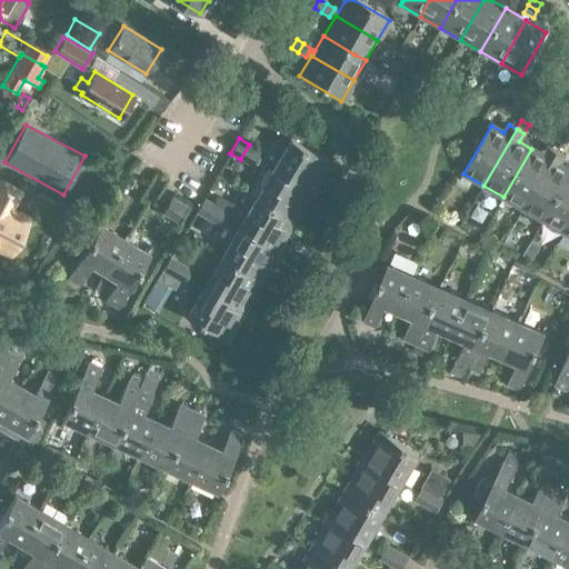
[(289,138),(271,169),(309,191),(327,161),(289,138)]
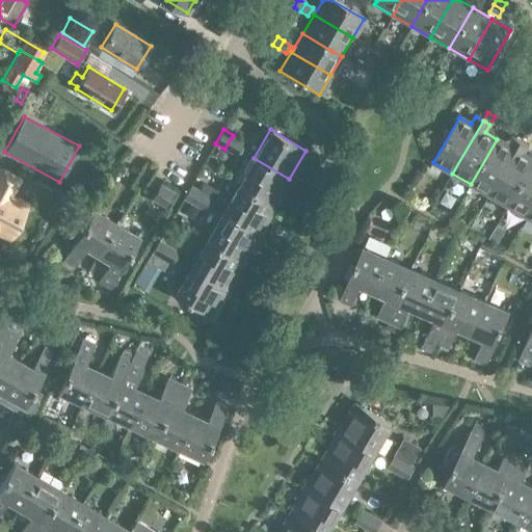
[(243,141),(233,135),(224,149),(235,155),(243,141)]
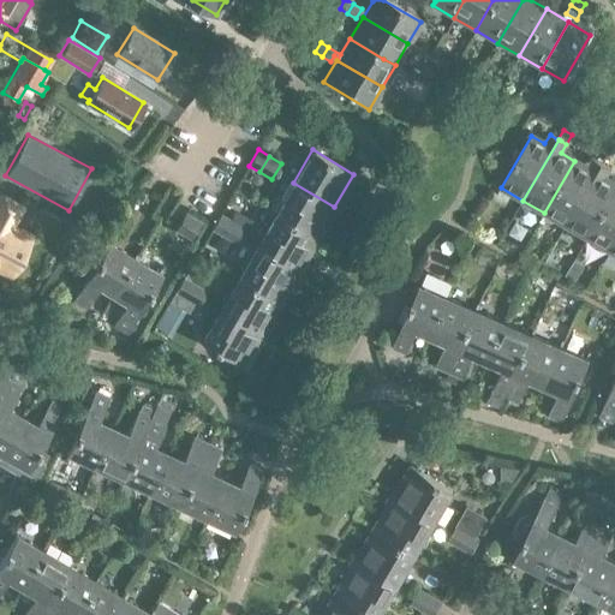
[(544,213),(566,226),(602,165),(592,159),(587,168),(574,161),(544,213)]
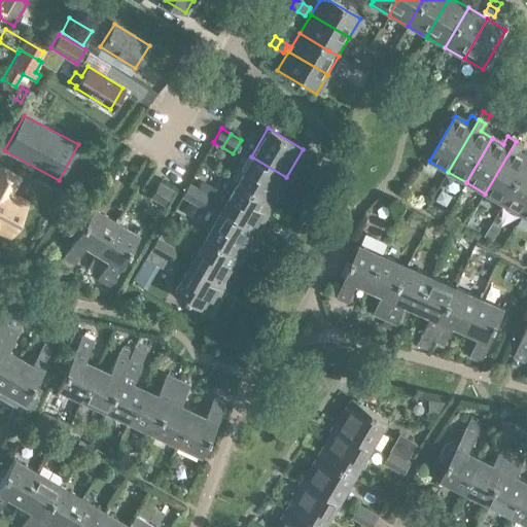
[(485,194),(503,204),(526,163),(526,157),(518,153),(523,145),(516,141),(485,194)]
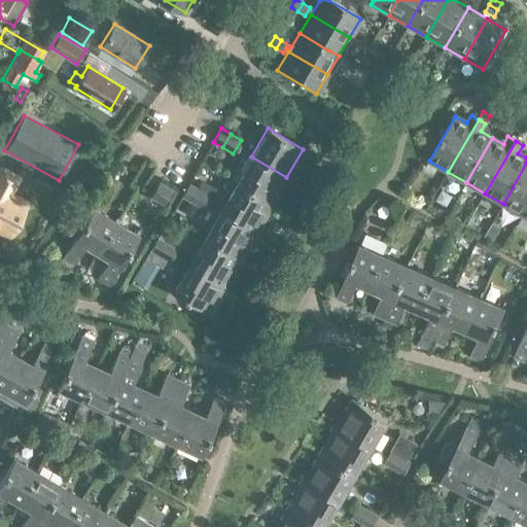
[(251,156),(235,183),(271,204),(286,177),(251,156)]
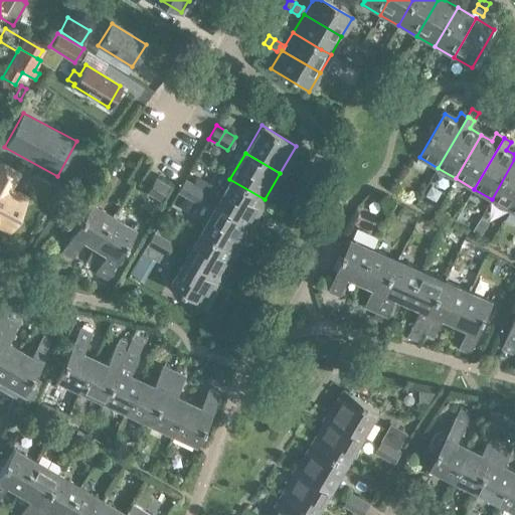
[(514,159),(492,199),(510,210),(514,200),(514,159)]
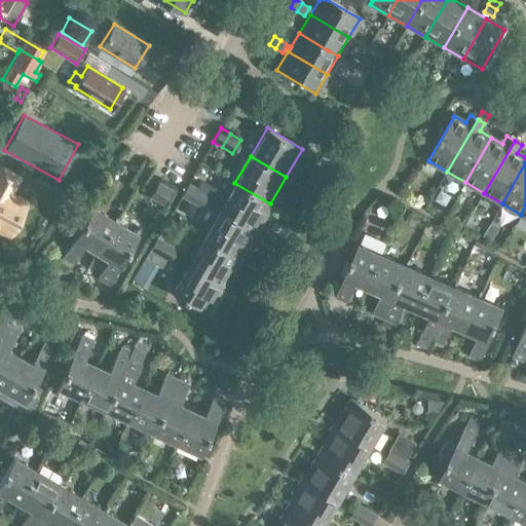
[(0,232),(8,236),(26,201),(14,195),(12,198),(7,195),(16,176),(0,166),(0,232)]
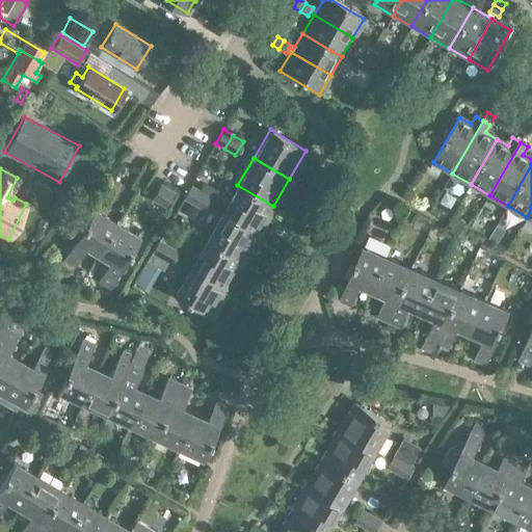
[(167,208),(176,192),(160,183),(152,198),(167,208)]
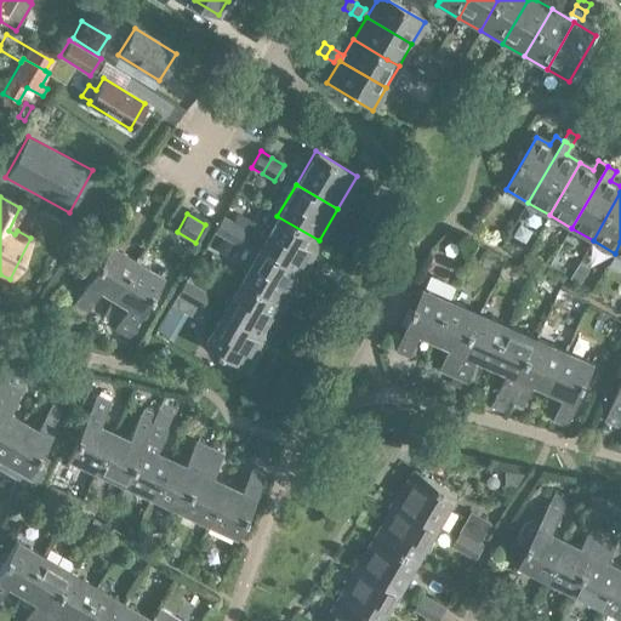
[(234,222),(223,215),(214,231),(226,238),(234,222)]
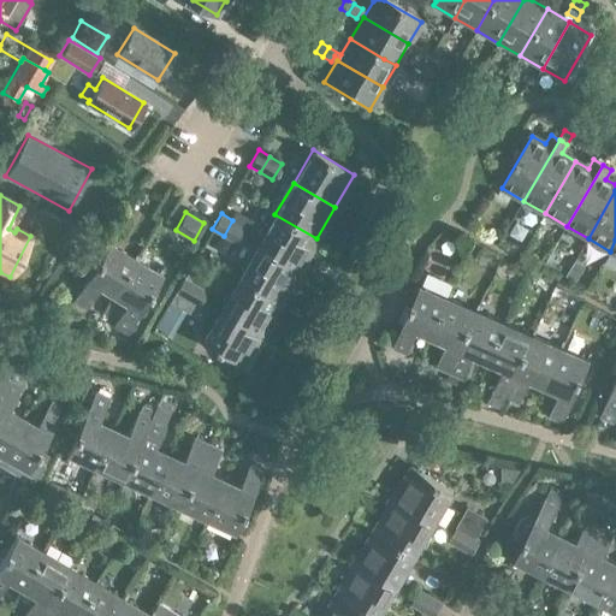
[(317,238),(274,214),(256,246),(297,271),(317,238)]
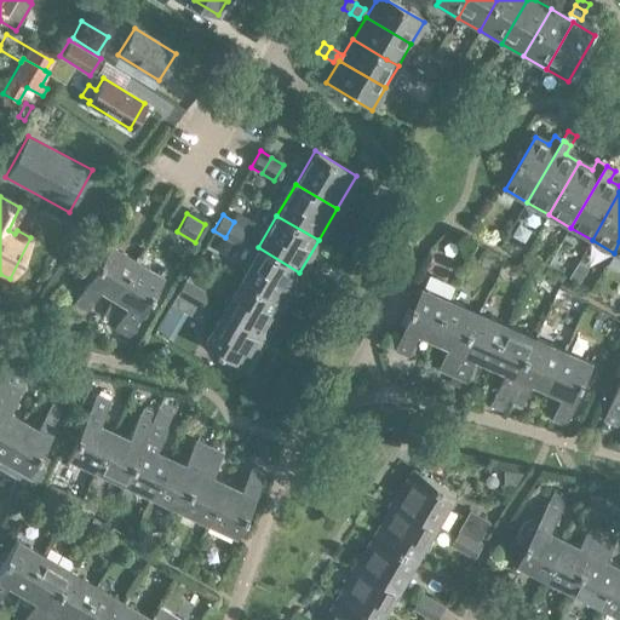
[(246,228),(234,222),(225,237),(236,245),(246,228)]
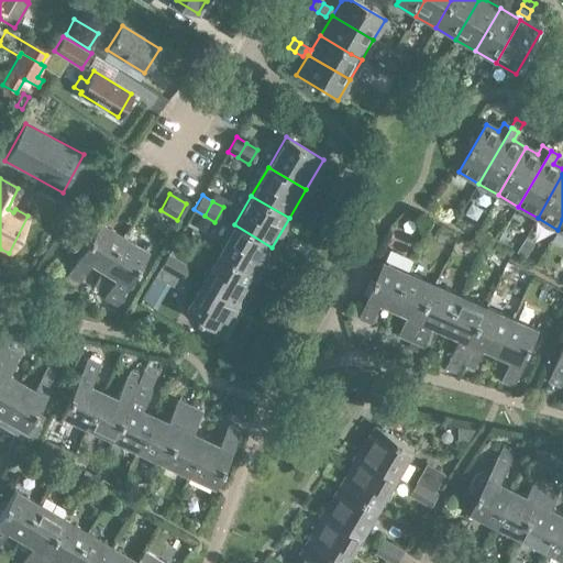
[(89,262),(101,269),(121,236),(97,222),(65,276),(76,283),(89,262)]
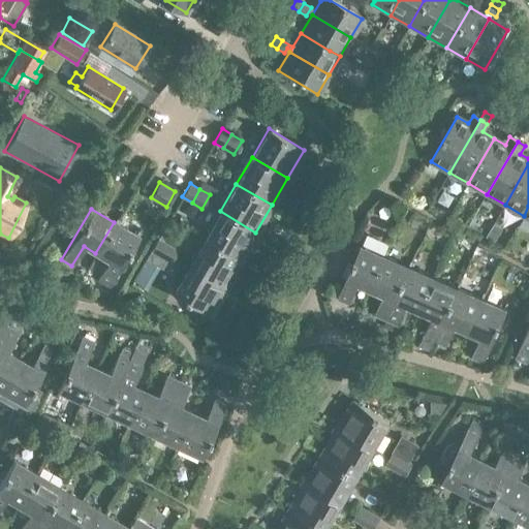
[(220,211),(204,239),(240,259),(255,232),(220,211)]
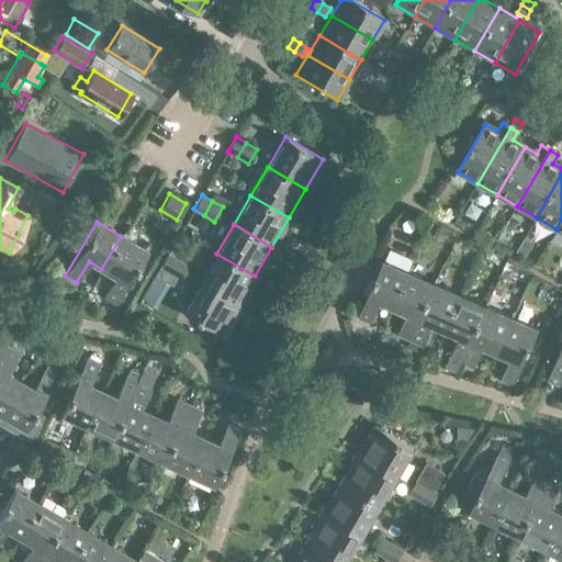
[(498,238),(485,232),(479,245),(492,250),(498,238)]
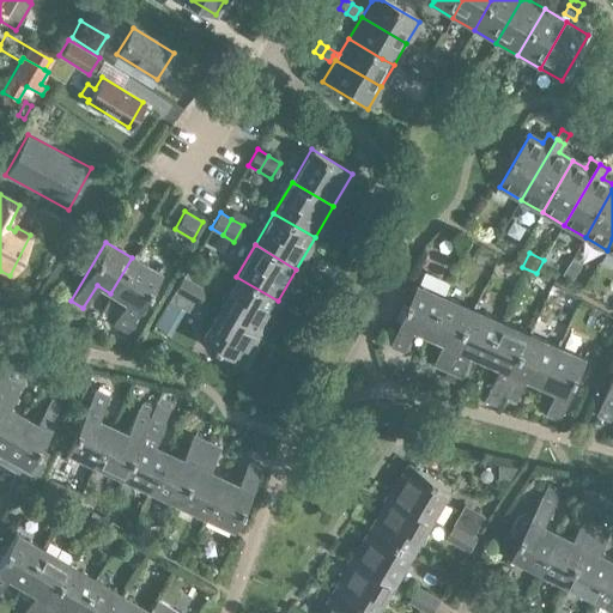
[(123,331),(158,273),(132,258),(110,293),(125,302),(111,323),(123,331)]
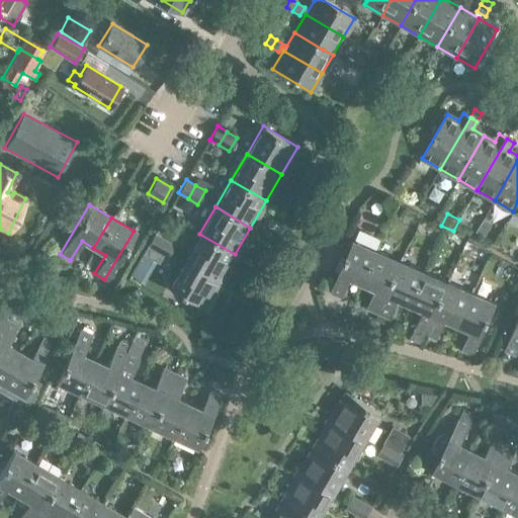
[(165,239),(155,233),(148,245),(152,248),(157,251),(165,239)]
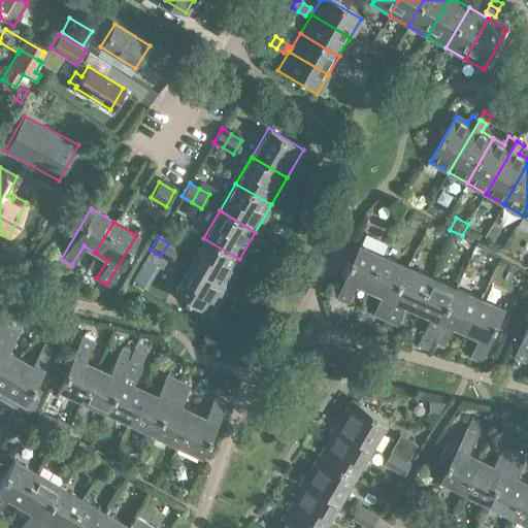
[(203,238),(188,265),(223,286),(239,259),(203,238)]
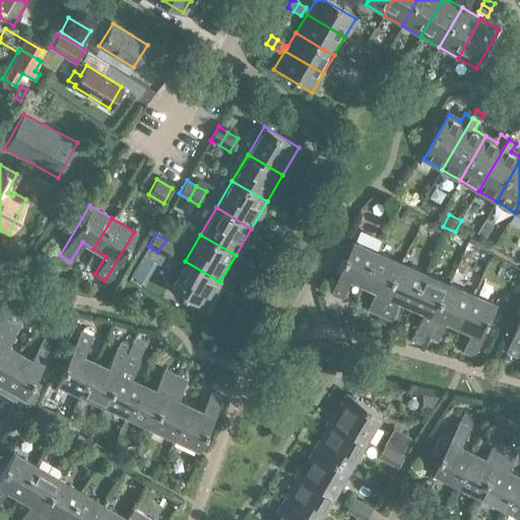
[(175,245),(166,240),(157,252),(168,258),(175,245)]
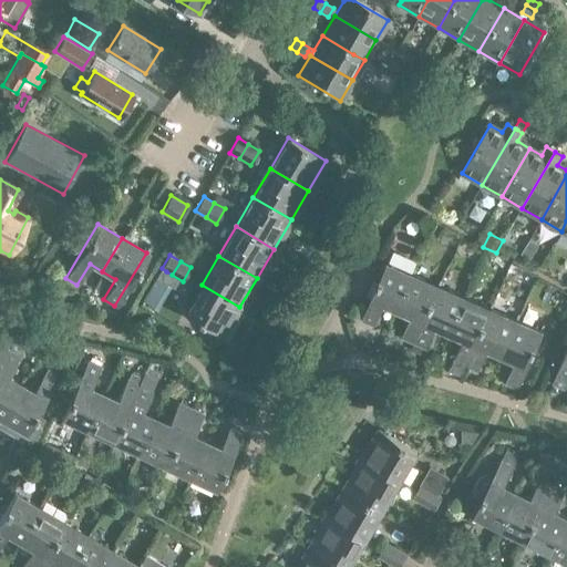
[(412,276),(385,265),(368,306),(361,320),(361,321),(374,327),(383,306),(397,311),(412,276)]
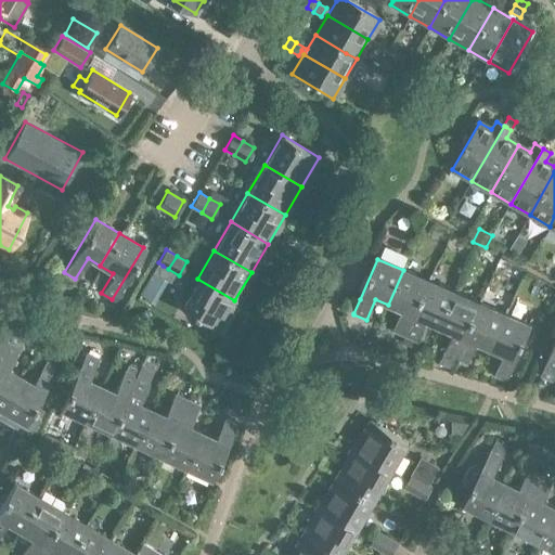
[(153,271),(167,280),(168,280),(177,278),(179,275),(168,269),(163,266),(158,262),(153,271)]
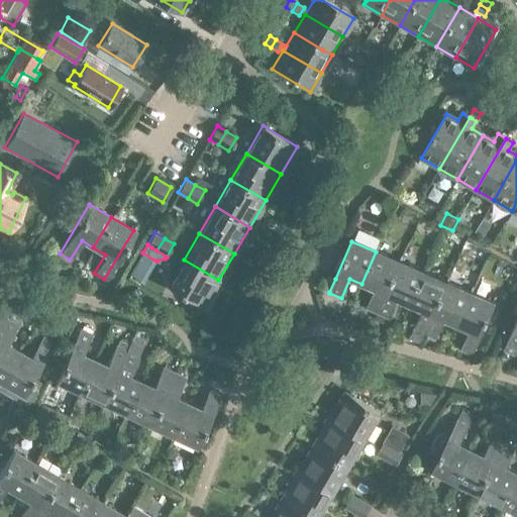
[(376,251),(362,284),(374,289),(365,308),(373,312),(377,313),(399,262),(376,251)]
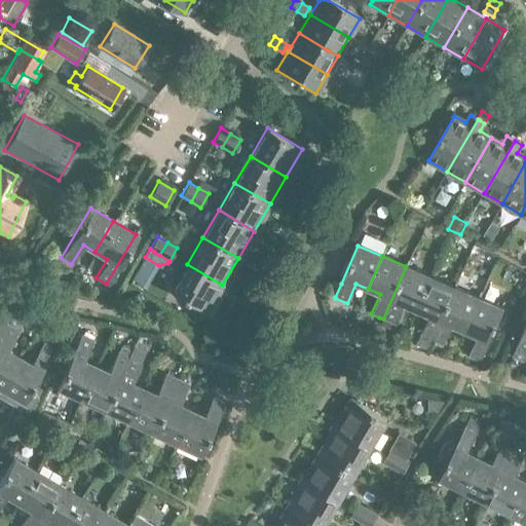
[(222,285),(187,264),(171,292),(205,313),(222,285)]
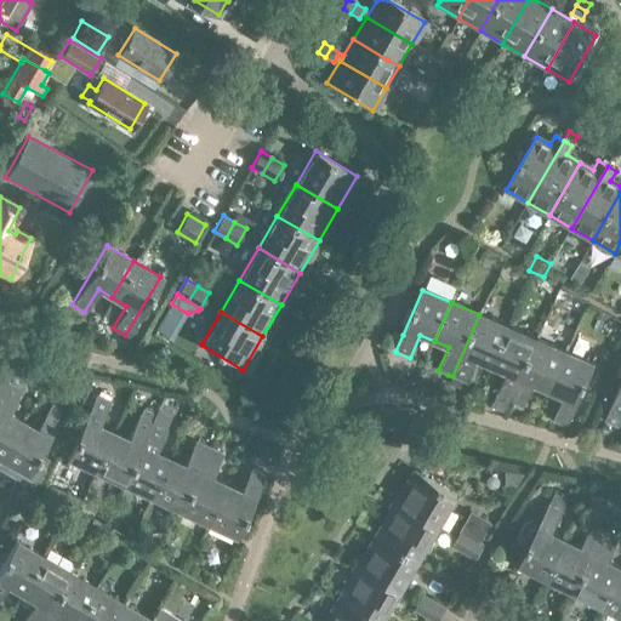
[(508,326),(479,314),(453,376),(467,382),(477,359),(491,365),(508,326)]
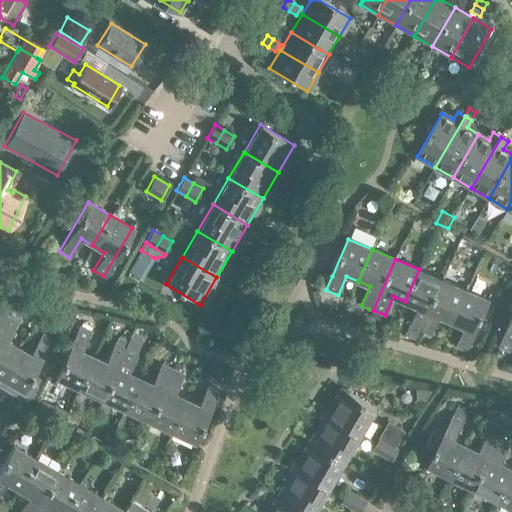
[(419,330),(420,330),(442,279),(419,269),(405,301),(416,306),(404,334),(415,339),(419,330)]
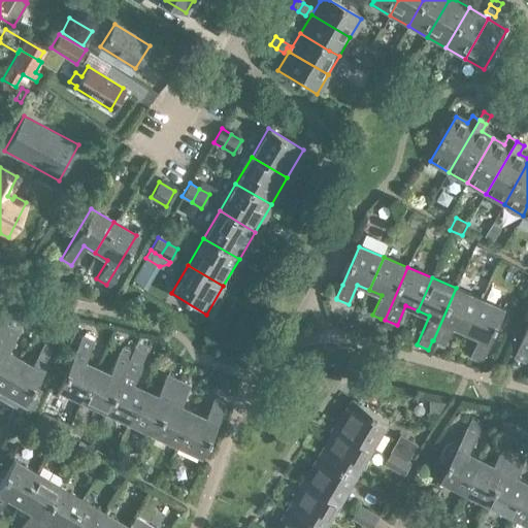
[(330,295),(336,298),(342,285),(336,282),(330,295)]
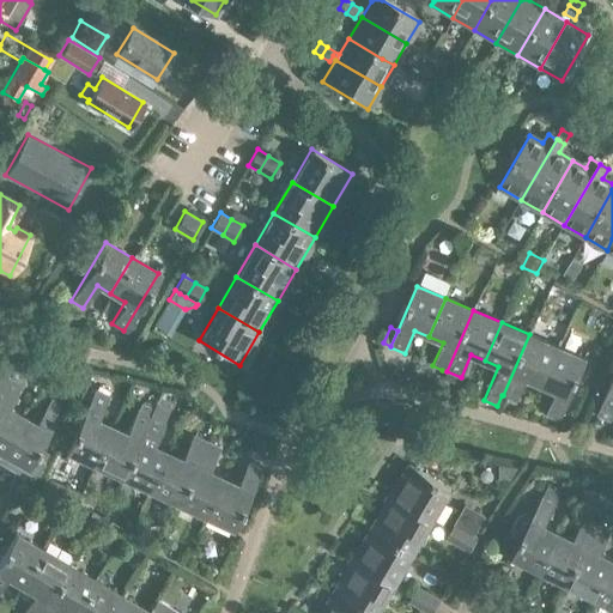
[(541,384),(557,346),(529,334),(503,395),(519,402),(528,380),(541,384)]
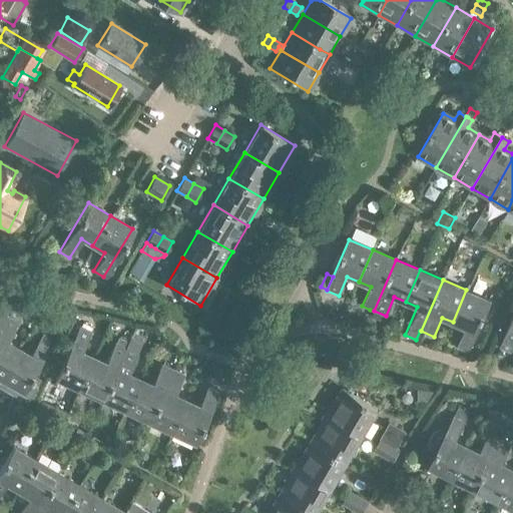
[(490,301),(466,290),(453,322),(465,328),(457,347),(468,352),(490,301)]
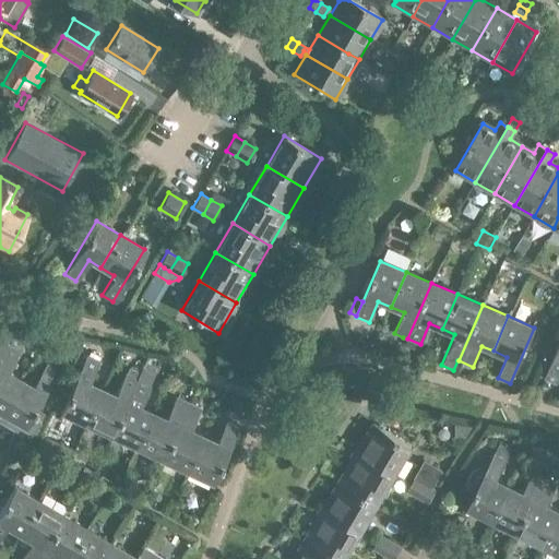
[(8,372),(19,353),(7,346),(0,357),(0,412),(20,379),(8,372)]
